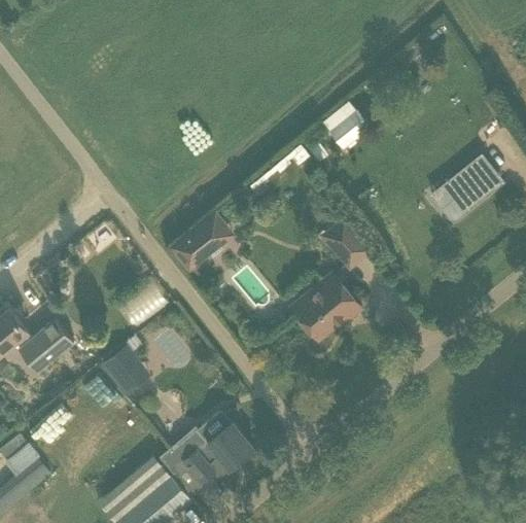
[(343,150),(370,130),(372,129),(357,110),(355,111),(328,132),(343,150)]
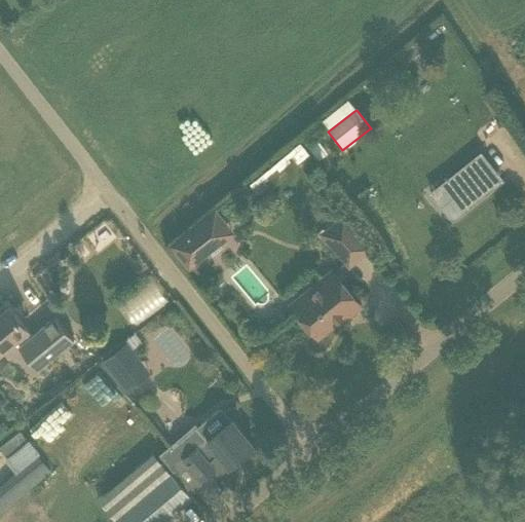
[(503,182),(481,152),(429,193),(452,222),(503,182)]
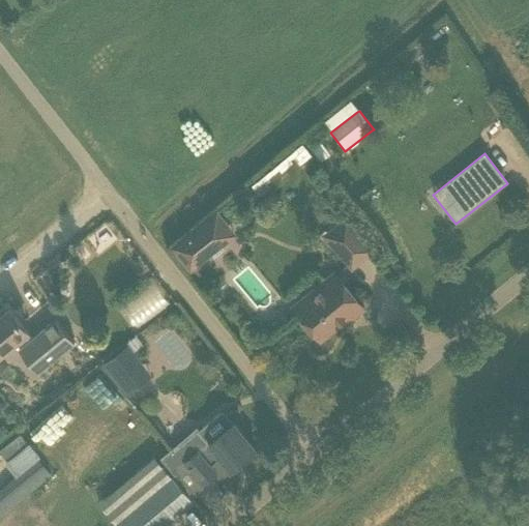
[(171,250),(189,273),(235,239),(216,213),(171,250)]
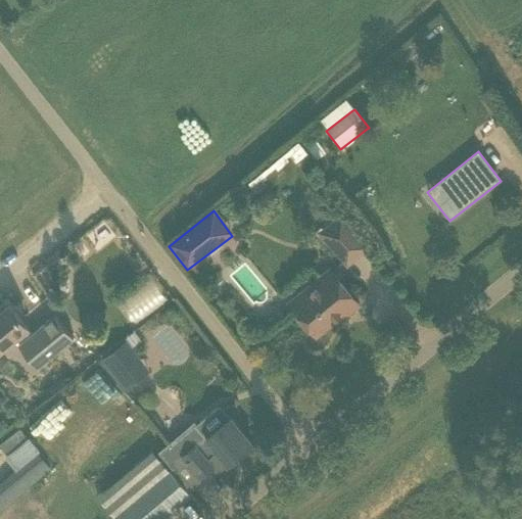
[(319,234),(344,266),(366,247),(340,217),(319,234)]
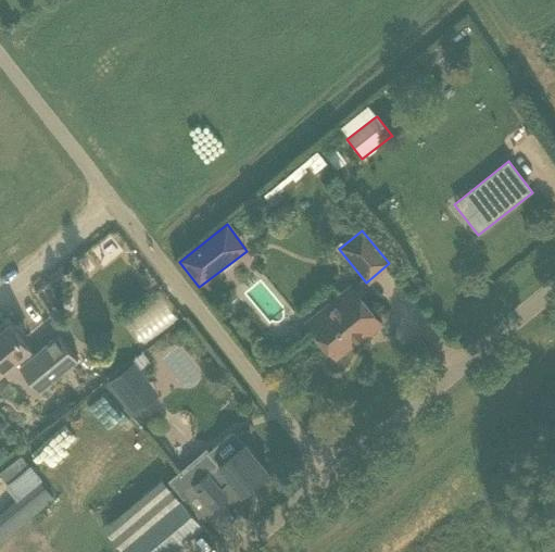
[(366,339),(381,326),(351,289),(307,325),(336,360),(363,337),(366,339)]
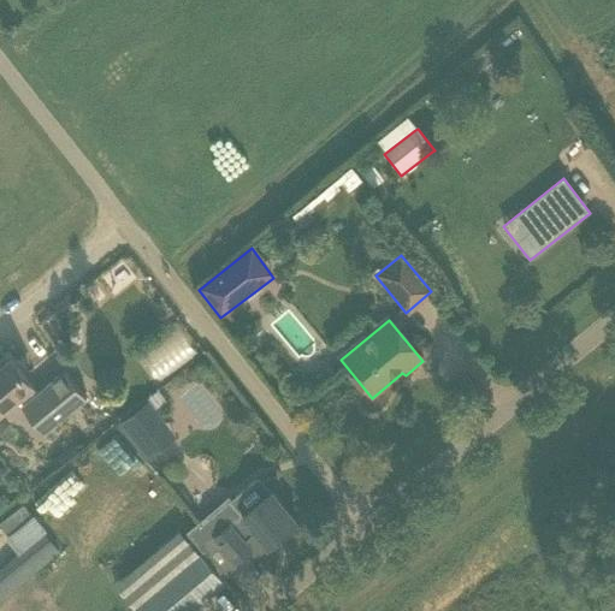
[(31,389),(10,362),(0,369),(0,415),(19,399),(25,407),(22,410),(43,435),(86,401),(64,374),(37,397),(31,389)]
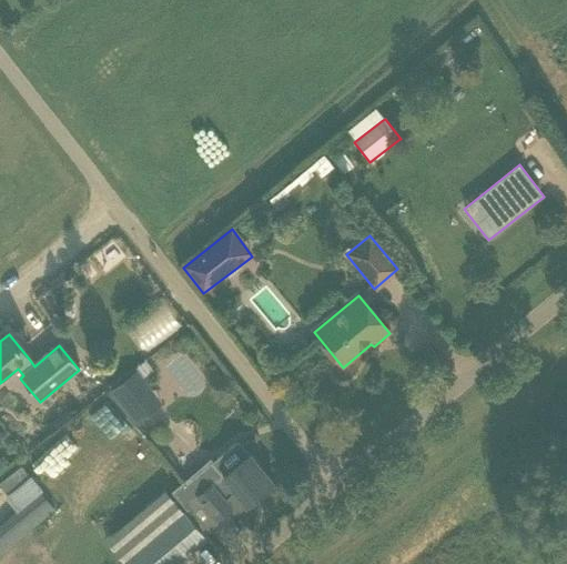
[(135,423),(138,426),(154,413),(127,379),(105,394),(131,426),(135,423)]
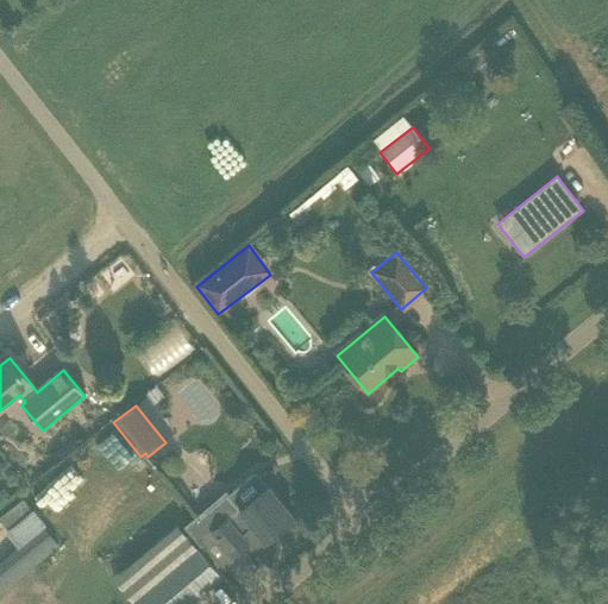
[(126,450),(100,471),(138,520),(165,499),(126,450)]
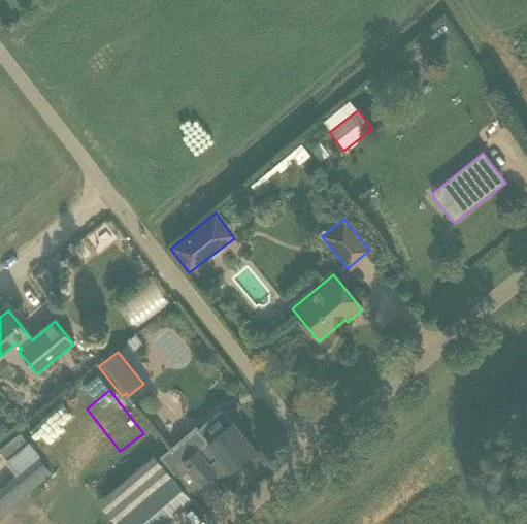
[(230,471),(254,451),(232,424),(231,425),(221,413),(198,432),(207,445),(206,446),(207,446),(198,454),(196,452),(184,462),(202,485),(213,475),(222,478),(230,471)]
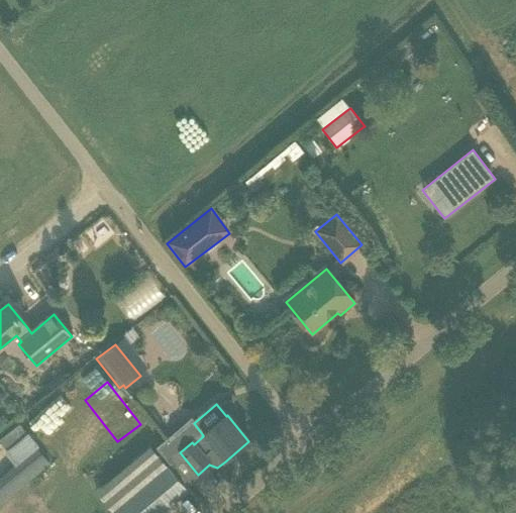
[(19,426),(0,440),(0,443),(6,451),(27,435),(19,426)]
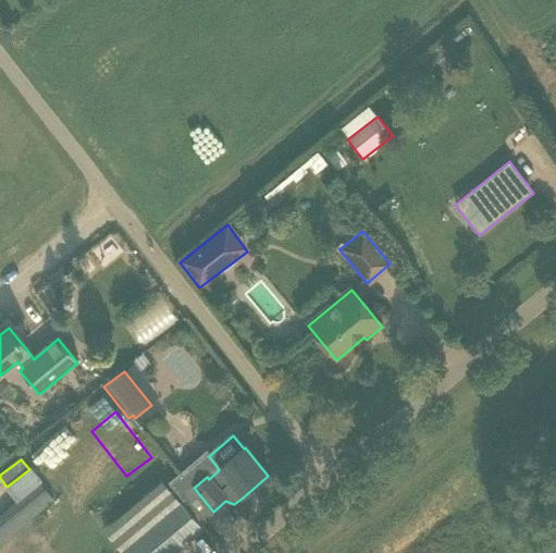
[(0,544),(53,503),(39,484),(16,504),(0,516),(0,544)]
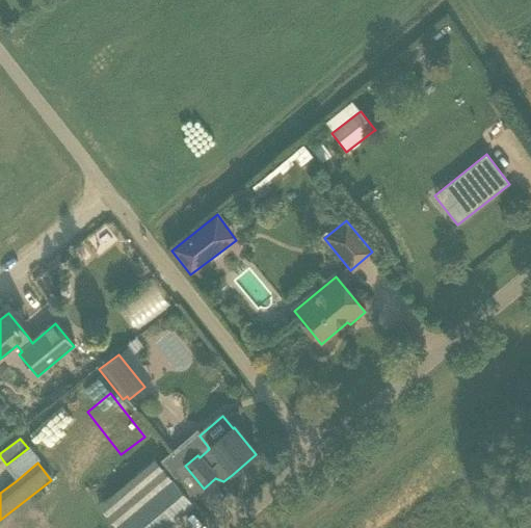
[(166,527),(193,506),(171,480),(115,527),(166,527)]
